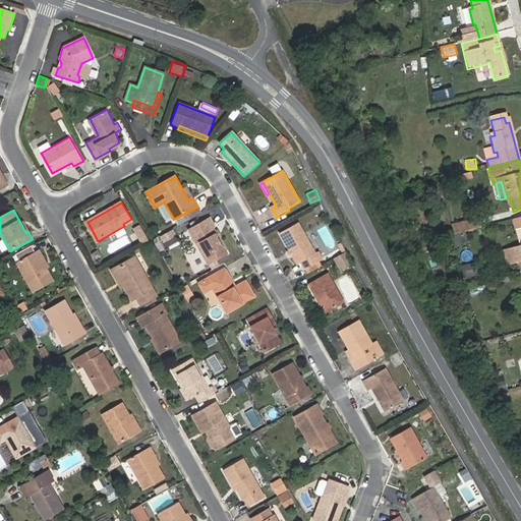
[(520,218),(512,221),(515,233),(520,231),(520,248),(503,253),(507,267),(518,264),(520,273),(520,272),(520,218)]
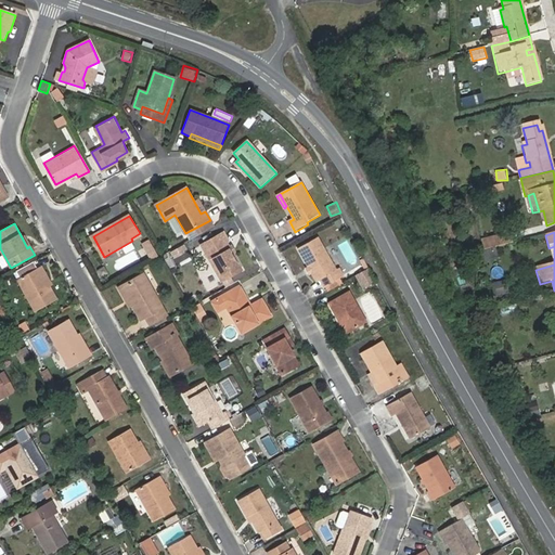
[(242,271),(233,255),(230,249),(227,244),(229,243),(224,234),(202,246),(222,282),(242,271)]
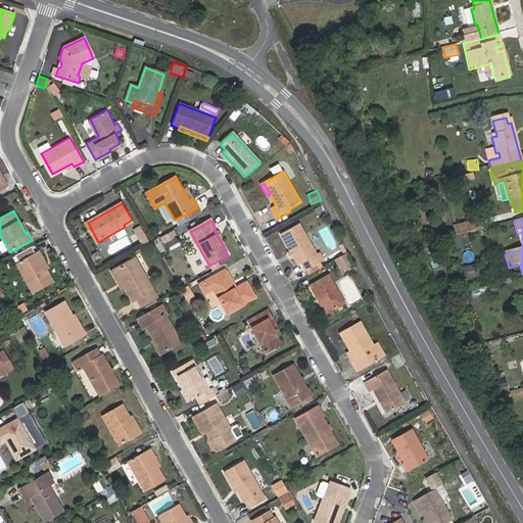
[(478,224),(455,230),(456,236),(480,230),(478,224)]
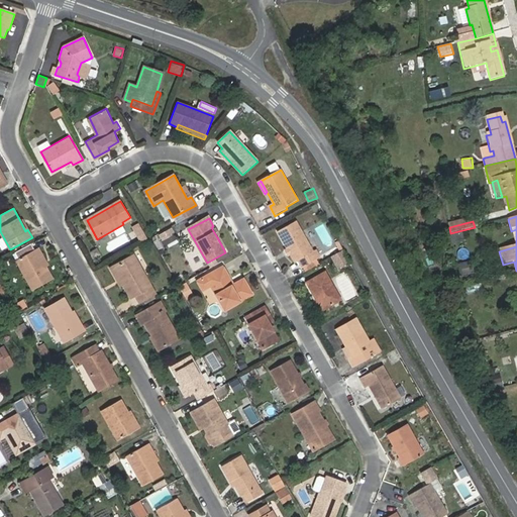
[(278,233),(287,249),(290,255),(294,263),(298,261),(302,268),(320,257),(316,250),(313,251),(297,223),(278,233)]
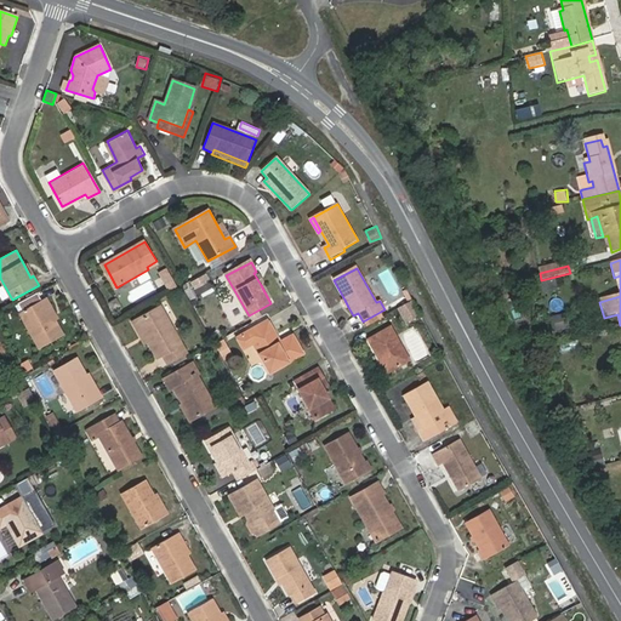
[(172,273),(164,277),(172,291),(180,288),(172,273)]
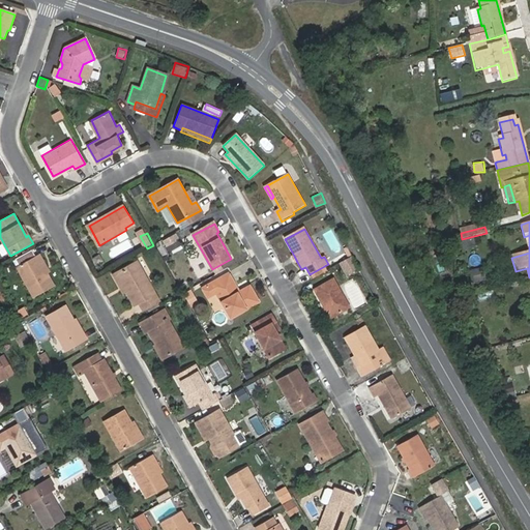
[(178,233),(163,239),(167,251),(182,244),(178,233)]
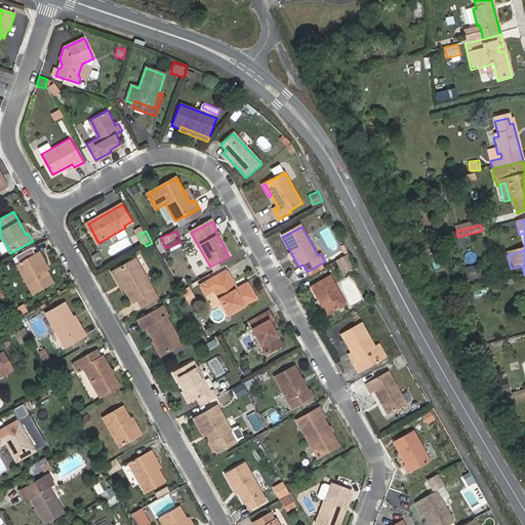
[(108,247),(113,256),(132,245),(127,236),(108,247)]
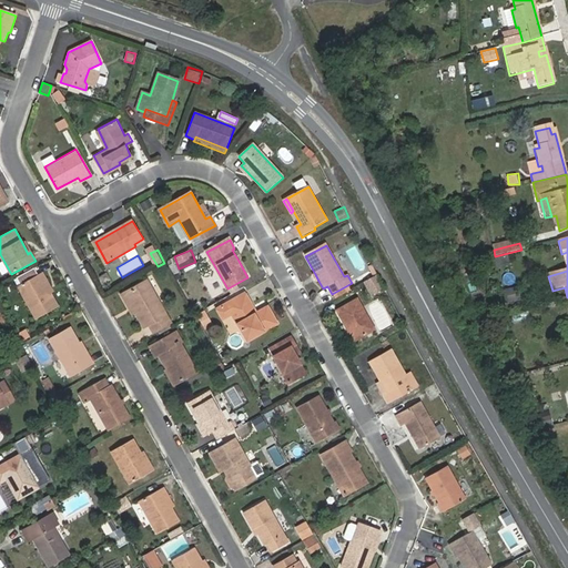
[(44,283),(48,282),(42,272),(18,286),(36,318),(58,306),(50,293),(44,283)]
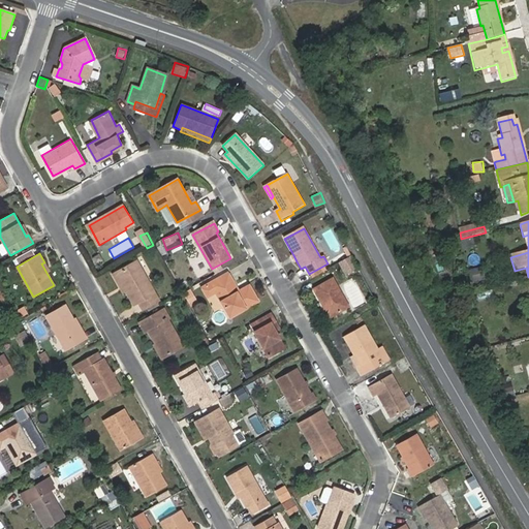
[(346,275),(360,269),(353,254),(340,260),(346,275)]
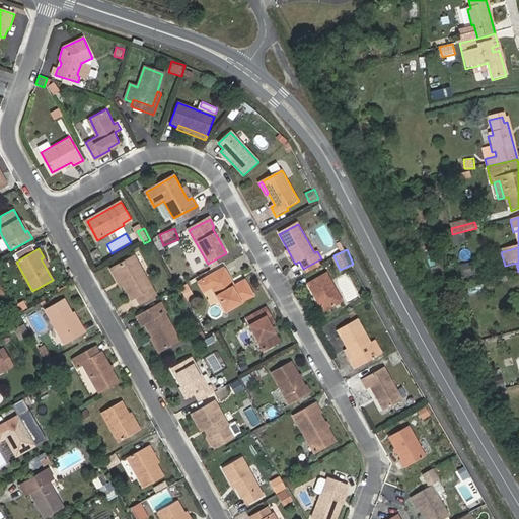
[(135,256),(117,267),(126,284),(124,286),(132,299),(136,296),(140,304),(156,295),(135,256)]
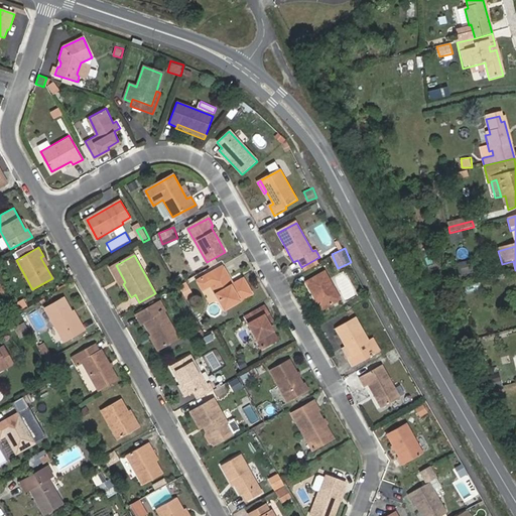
[(468,260),(460,262),(462,273),(470,271),(468,260)]
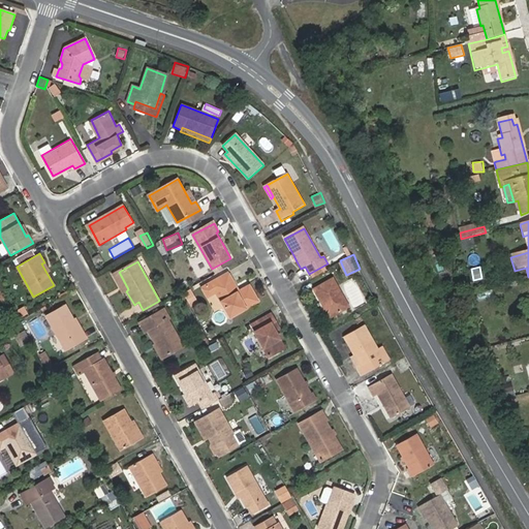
[(128,289),(119,272),(114,275),(123,292),(126,291),(128,289)]
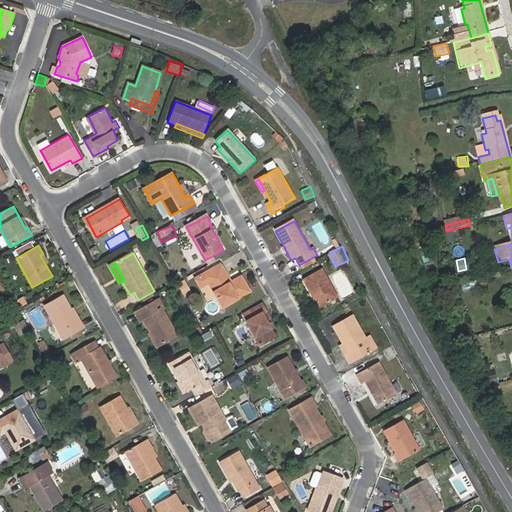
[(221,265),(197,279),(202,288),(210,284),(223,308),(251,292),(242,278),(232,284),(229,286),(226,280),(229,278),(221,265)]
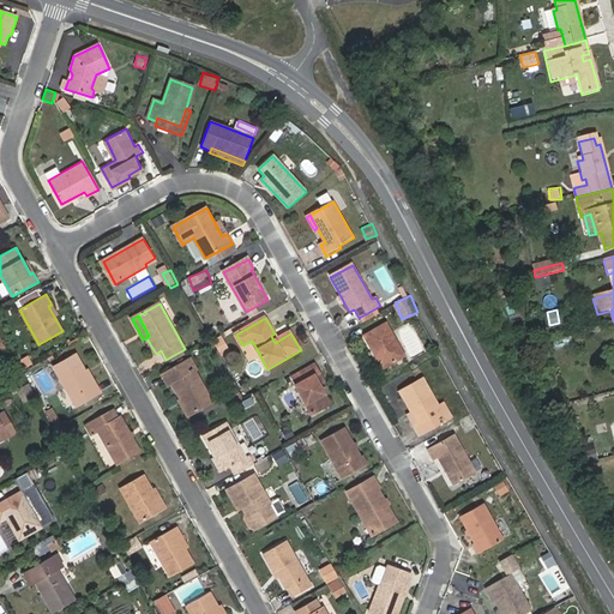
[(365,336),(373,351),(375,350),(385,367),(404,355),(386,324),(365,336)]
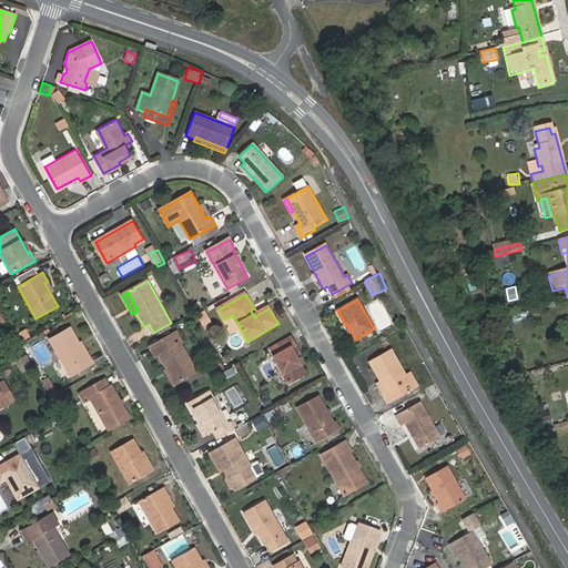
[(210,321),(203,311),(196,314),(202,325),(210,321)]
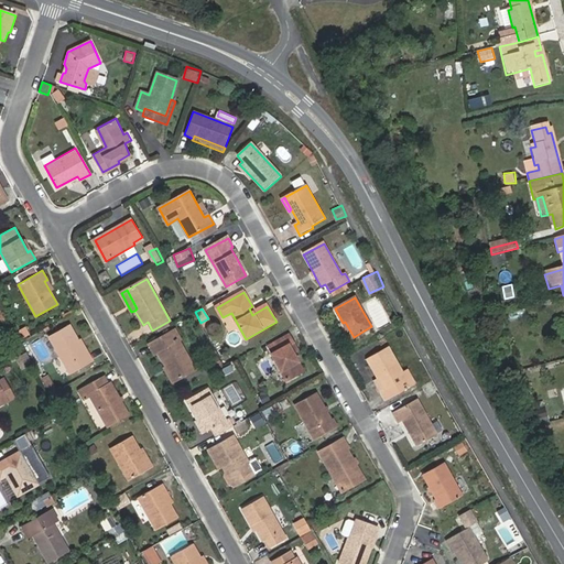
[(86,355),(78,340),(69,324),(50,336),(71,373),(93,361),(88,353),(86,355)]
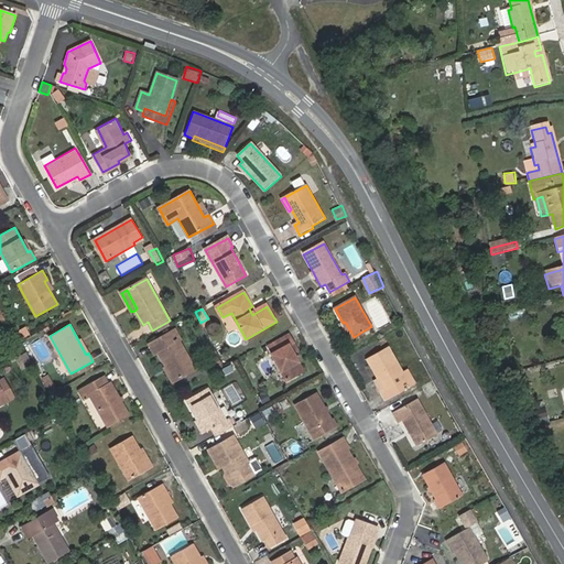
[(20,329),(24,338),(31,334),(26,326),(20,329)]
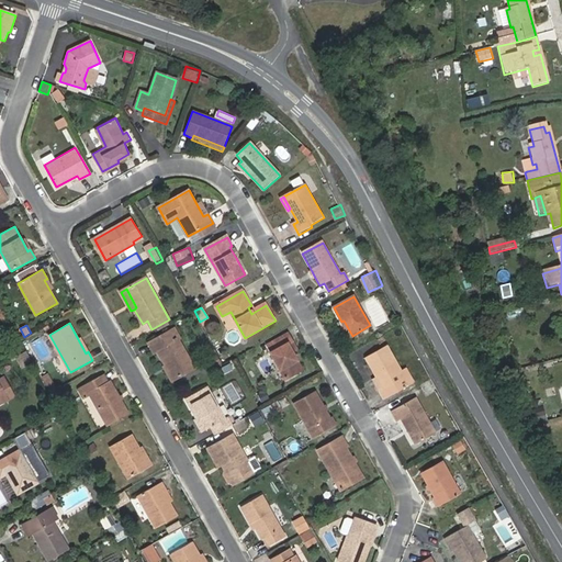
[(175,327),(168,330),(175,343),(179,340),(180,339),(175,327)]
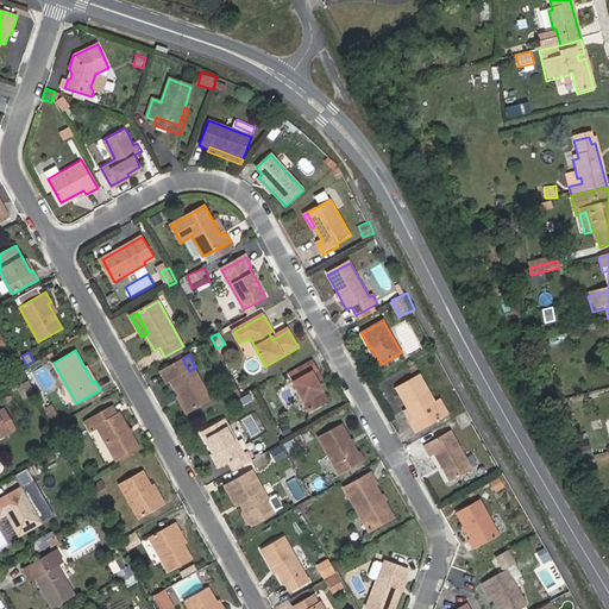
[(189,371),(182,358),(159,370),(167,383),(171,381),(188,413),(212,400),(194,369),(189,371)]
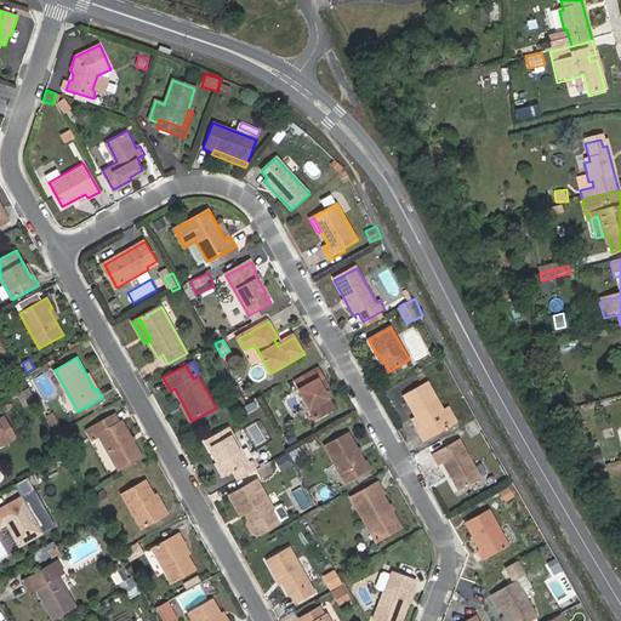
[(318,380),(323,376),(319,369),(302,377),(306,386),(298,391),(314,420),(330,410),(325,400),(328,398),(323,389),(318,380)]
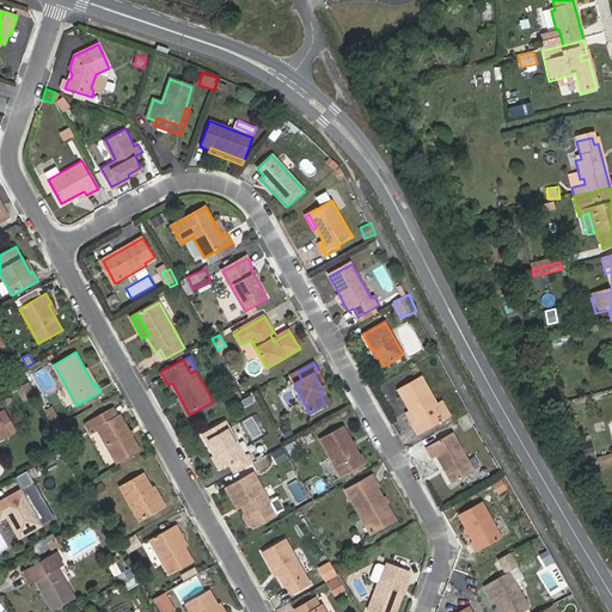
[(87,368),(85,369),(93,385),(96,383),(87,368)]
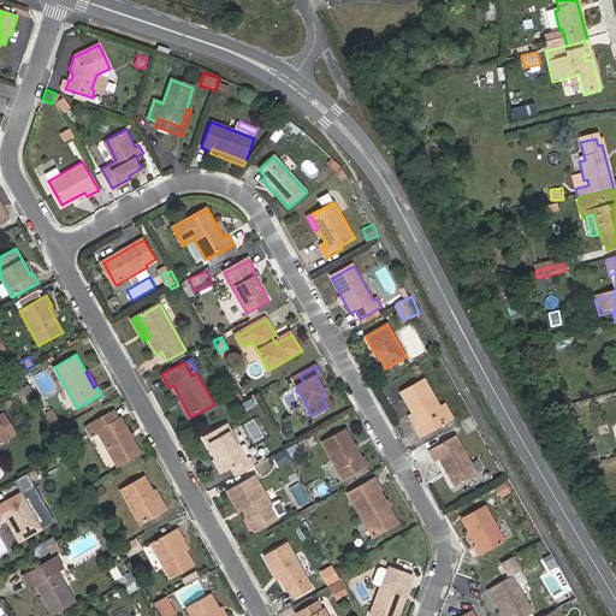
[(326,383),(320,373),(315,377),(320,386),(326,383)]
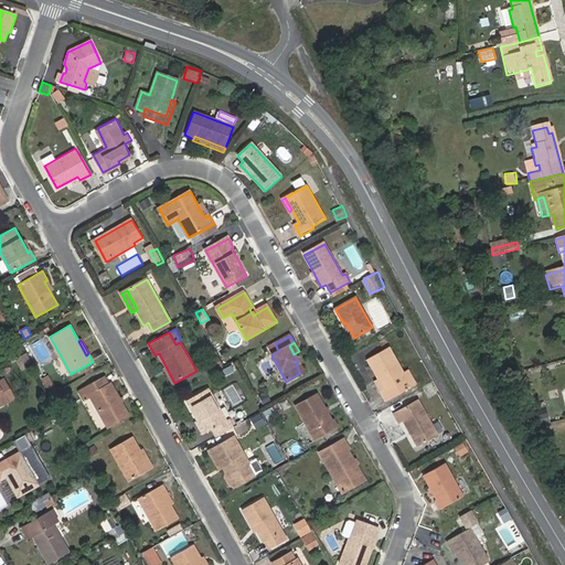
[(369,359),(380,381),(382,380),(388,391),(386,392),(382,394),(386,403),(412,388),(403,374),(388,348),(369,359)]
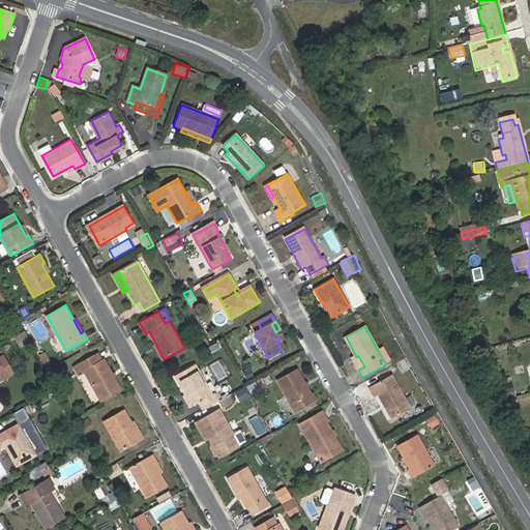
[(383,348),(378,351),(386,364),(390,361),(383,348)]
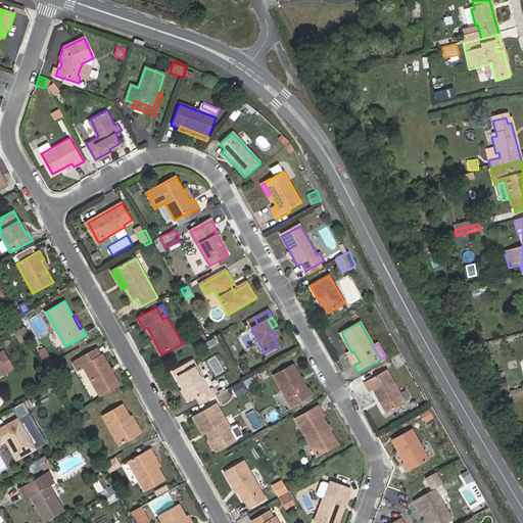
[(3,350),(0,351),(0,359),(3,364),(9,361),(3,350)]
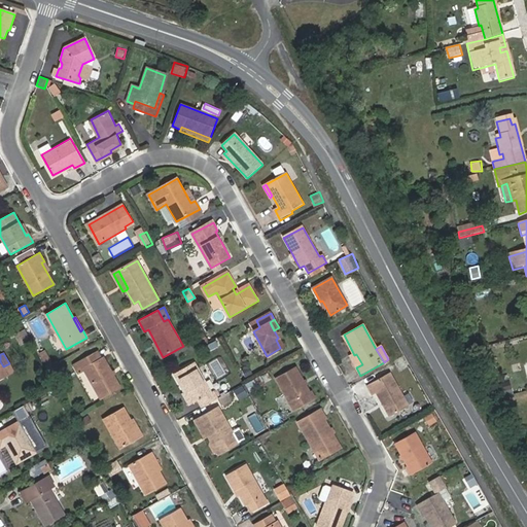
[(84,371),(101,398),(120,387),(104,357),(101,359),(98,353),(74,365),(78,374),(84,371)]
